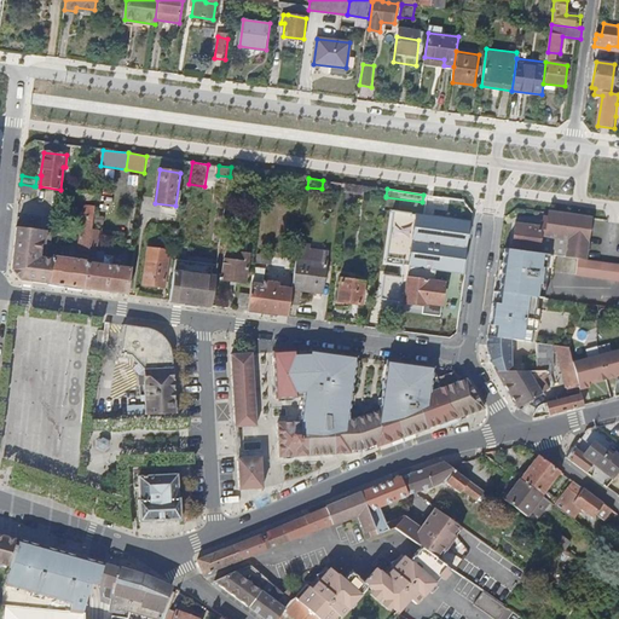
[(92,230),(94,207),(84,206),(77,249),(81,250),(80,260),(52,256),(52,259),(48,283),(58,284),(65,285),(84,288),(92,230)]
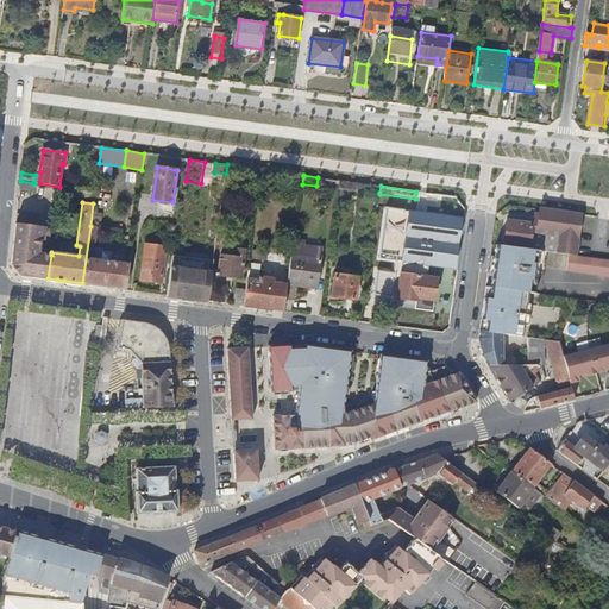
[(465,217),(409,208),(402,261),(458,269),(465,217)]
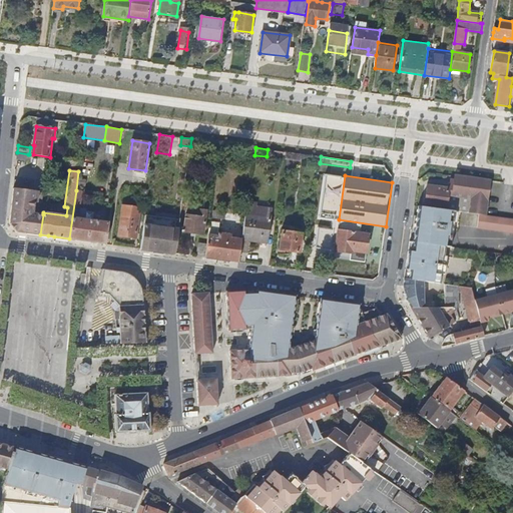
[(485,214),(490,180),(455,176),(454,181),(453,188),(449,188),(428,185),(425,204),(446,207),(446,209),(455,210),(477,213),(480,213),(485,214)]
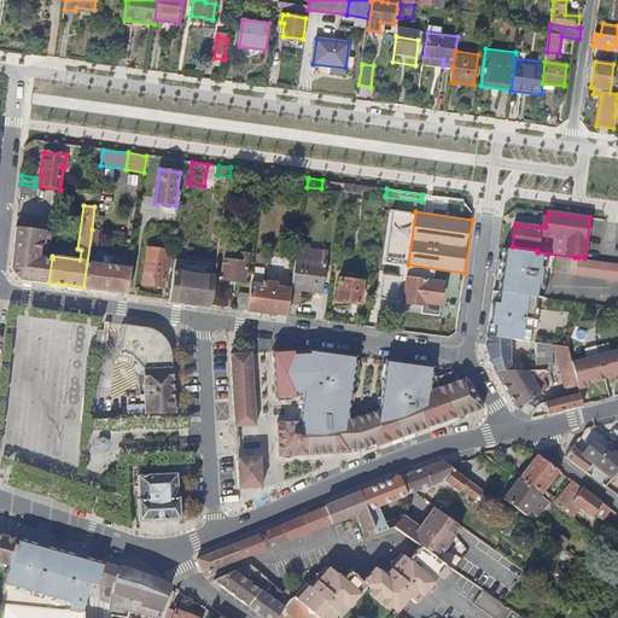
[(45,248),(46,244),(50,245),(52,233),(46,232),(46,231),(16,227),(15,246),(12,269),(19,279),(33,280),(48,283),(52,258),(39,257),(40,248),(45,248)]
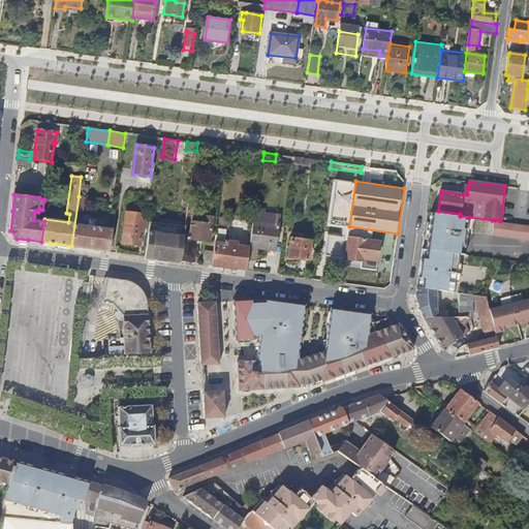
[(109,251),(112,228),(89,225),(82,224),(83,213),(85,197),(79,196),(71,246),(92,249),(109,251)]
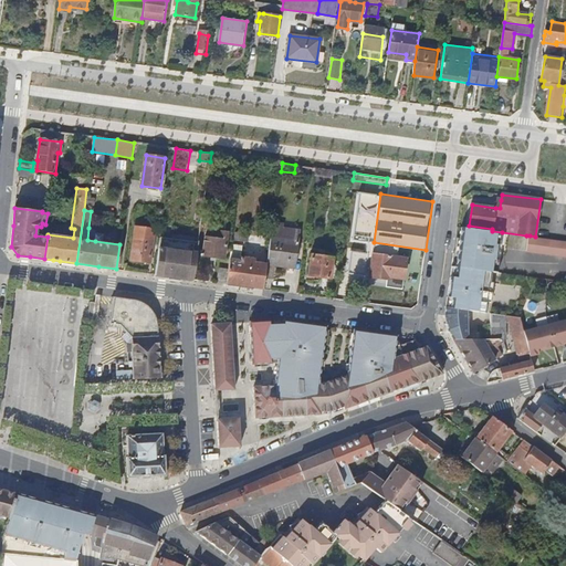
[(268,238),(270,228),(260,227),(259,237),(268,238)]
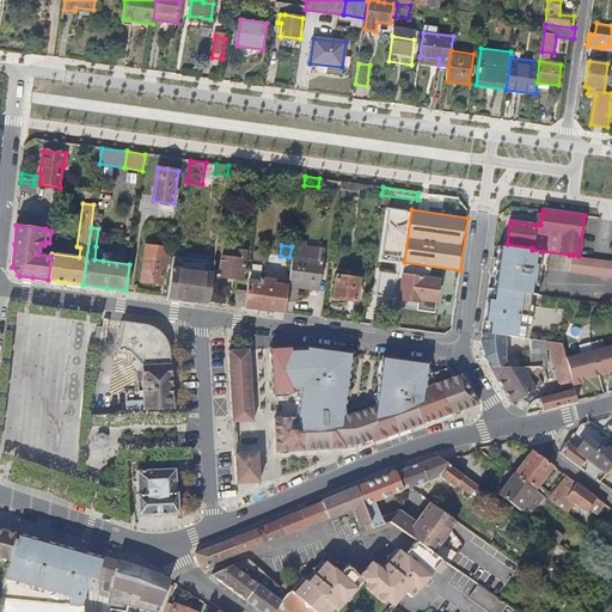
[(318,291),(323,249),(295,245),(289,286),(318,291)]
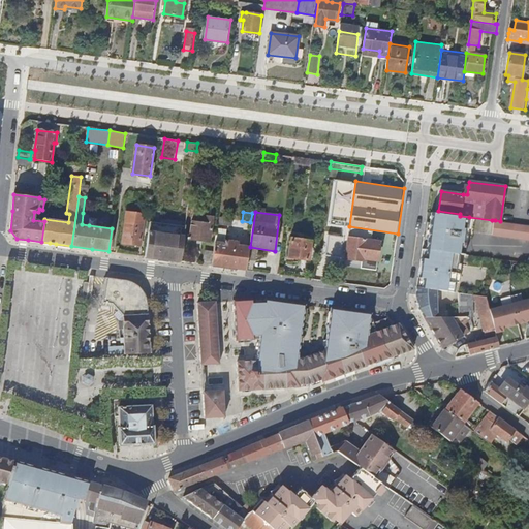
[(465,243),(469,217),(460,216),(433,212),(427,250),(460,254),(462,243),(465,243)]
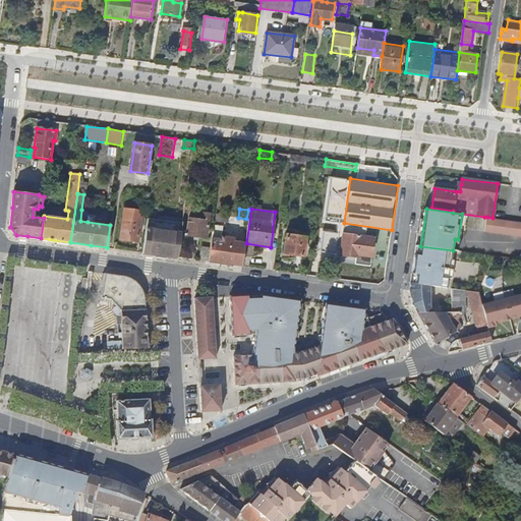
[(89,211),(81,210),(80,221),(88,222),(89,211)]
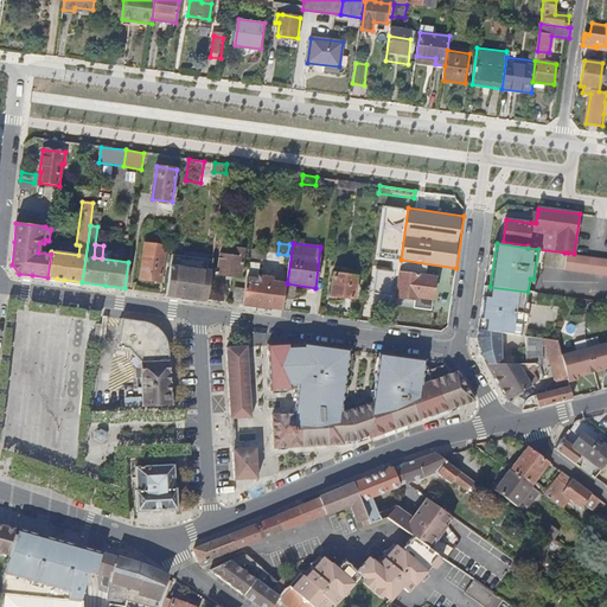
[(161,281),(166,248),(146,244),(141,279),(161,281)]
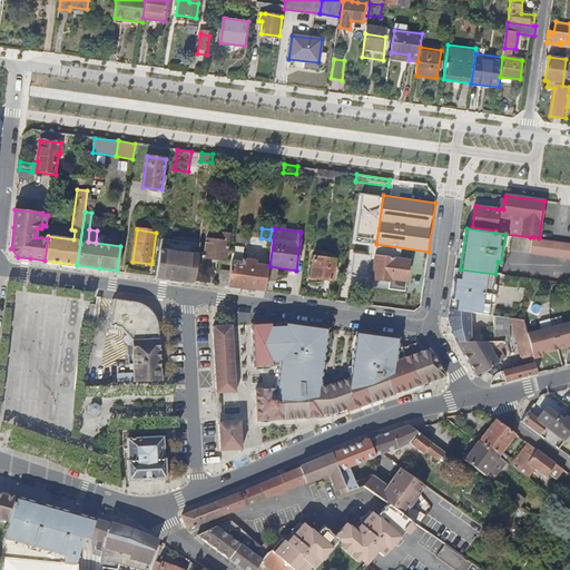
[(226,261),(229,235),(210,232),(209,239),(207,239),(204,258),(226,261)]
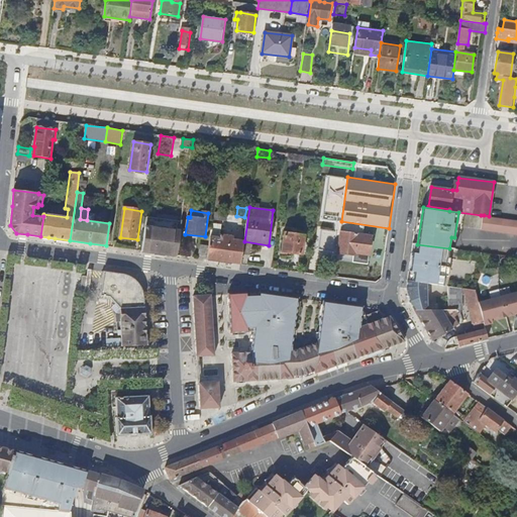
[(516,233),(516,219),(489,216),(484,215),(482,229),(516,233)]
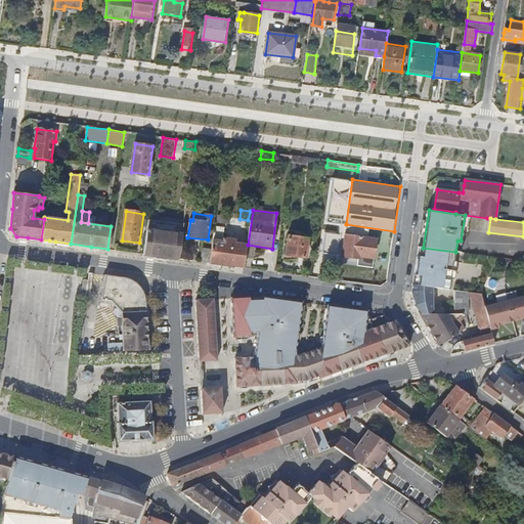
[(179,259),(184,224),(162,221),(161,224),(148,222),(143,254),(162,256),(179,259)]
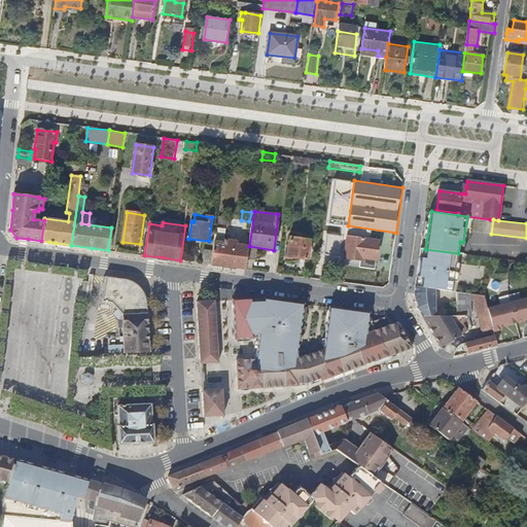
[(324,253),(341,255),(344,235),(327,233),(324,253)]
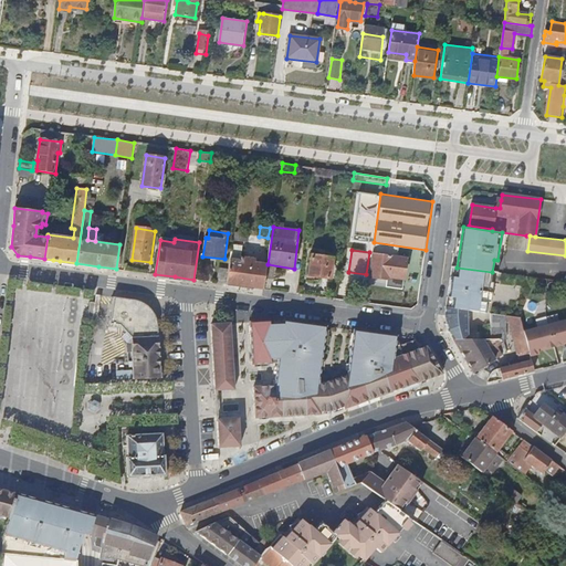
[(402,290),(407,259),(374,254),(371,270),(370,278),(388,280),(387,286),(402,290)]
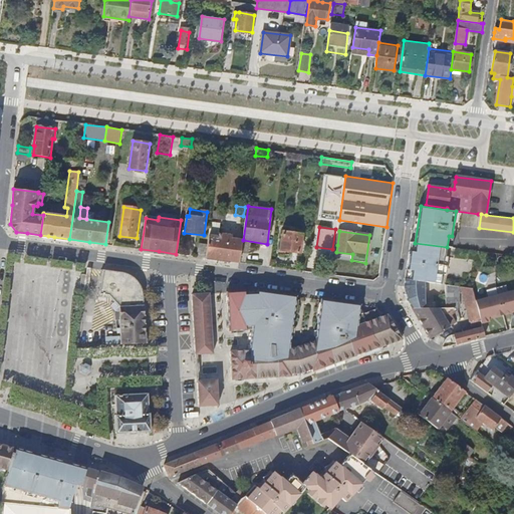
[(300,253),(303,235),(284,232),(281,251),(300,253)]
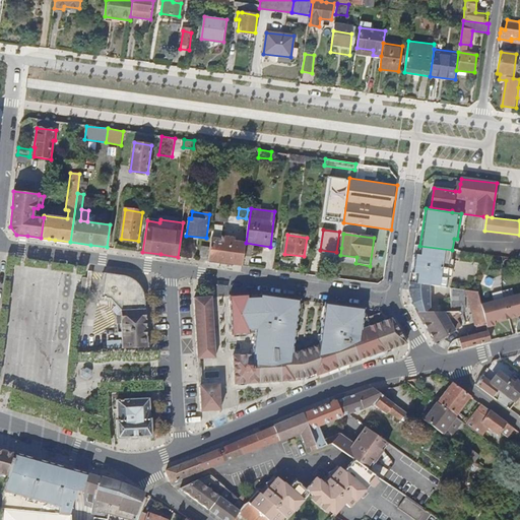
[(243,265),(246,243),(235,241),(236,238),(220,236),(220,239),(211,238),(210,247),(208,261),(210,261),(224,263),(243,265)]
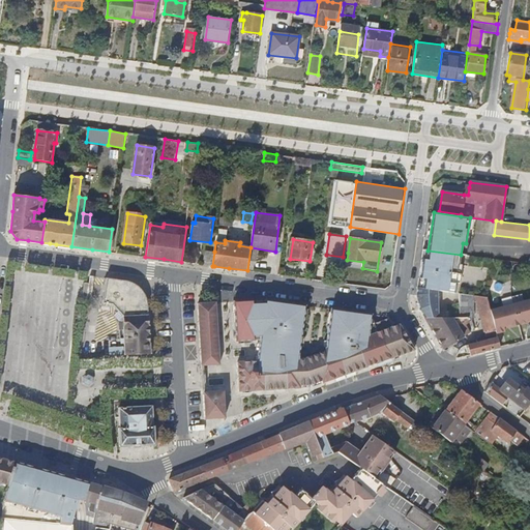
[(461,283),(463,264),(460,264),(461,255),(428,251),(423,249),(420,268),(418,288),(441,291),(457,292),(458,282),(461,283)]
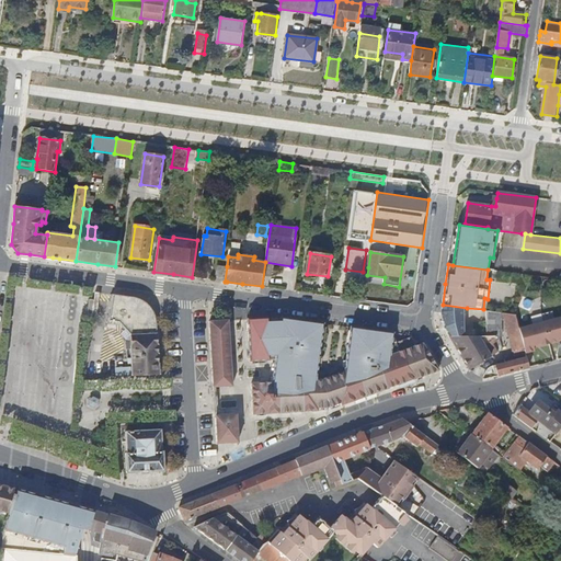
[(225,282),(227,266),(218,265),(216,281),(225,282)]
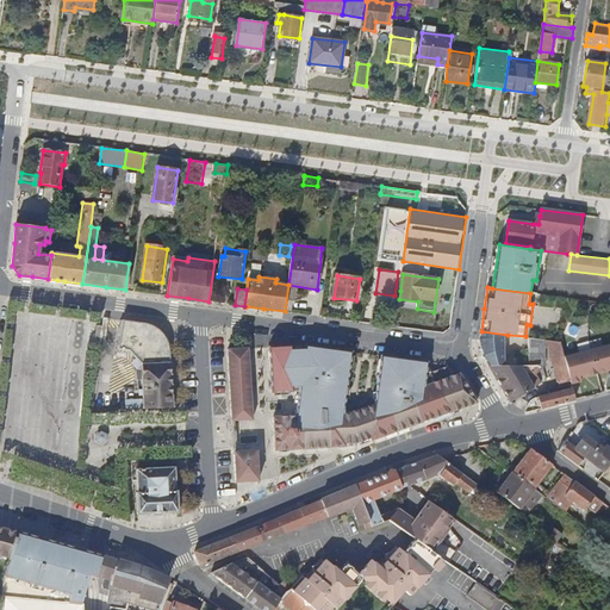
[(417,309),(418,302),(399,299),(398,306),(417,309)]
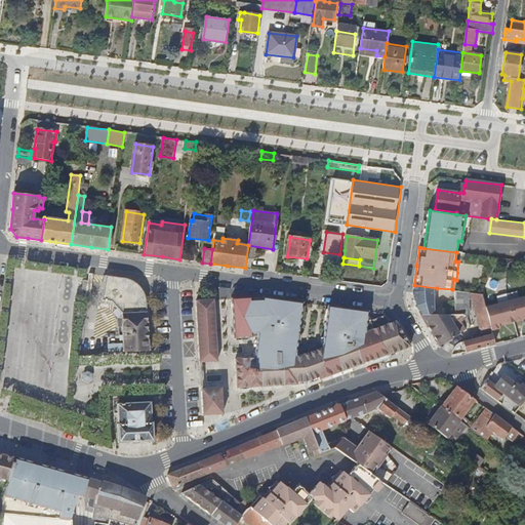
[(149,350),(147,304),(146,298),(145,294),(143,290),(139,286),(136,284),(132,281),(129,279),(105,275),(102,299),(111,301),(117,308),(122,313),(122,317),(119,317),(118,317),(118,324),(122,324),(123,344),(123,352),(149,350)]
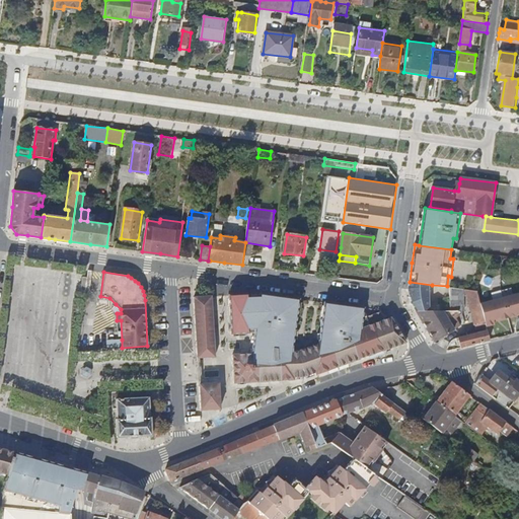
[(427,311),(429,298),(430,298),(432,285),(410,282),(409,289),(410,296),(411,303),(416,311),(427,311)]
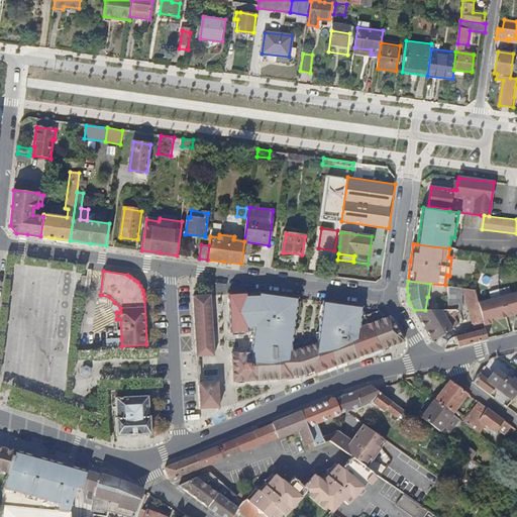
[(479,302),(476,290),(449,286),(448,310),(462,311),(462,295),(466,295),(474,328),(485,325),(485,324),(479,302)]
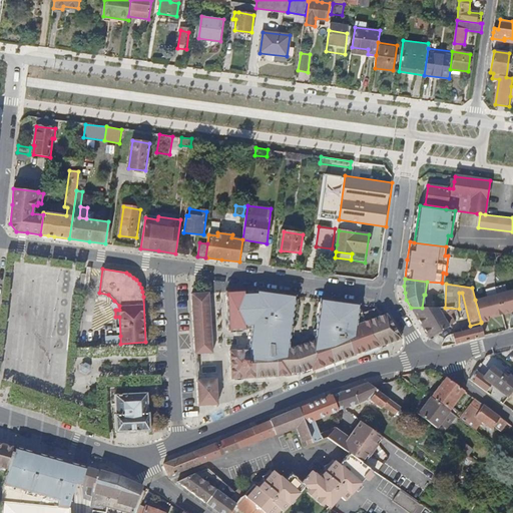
[(255,293),(243,294),(243,291),(225,292),(227,330),(250,328),(248,350),(228,351),(229,379),(290,377),(290,374),(302,373),(311,369),(312,371),(401,339),(386,314),(380,316),(376,308),(358,315),(360,304),(322,299),(320,299),(314,340),(287,351),(295,296),(255,290),(255,293)]
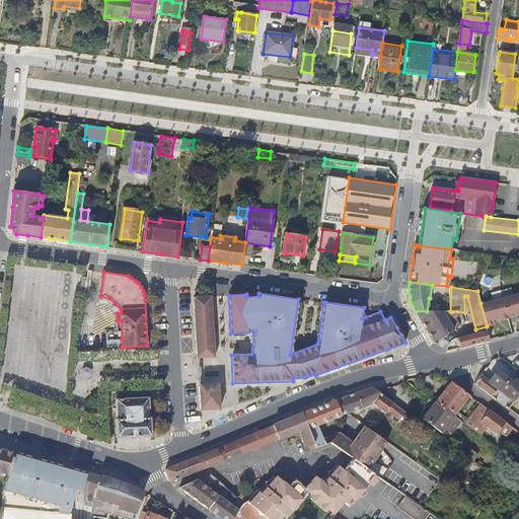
[(518,293),(504,297),(508,316),(517,314),(516,312),(518,311),(518,293)]
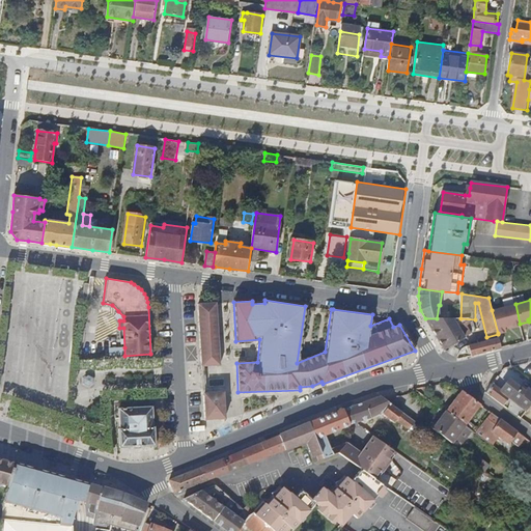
[(217,302),(198,303),(202,366),(220,364),(217,302)]
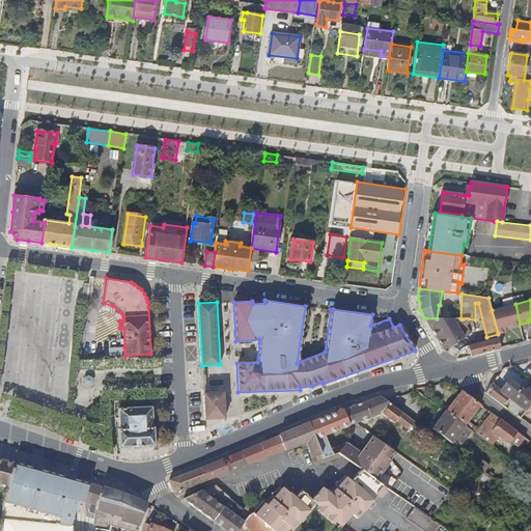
[(515,304),(492,310),(498,333),(506,330),(506,327),(505,325),(511,324),(511,326),(520,324),(515,304)]
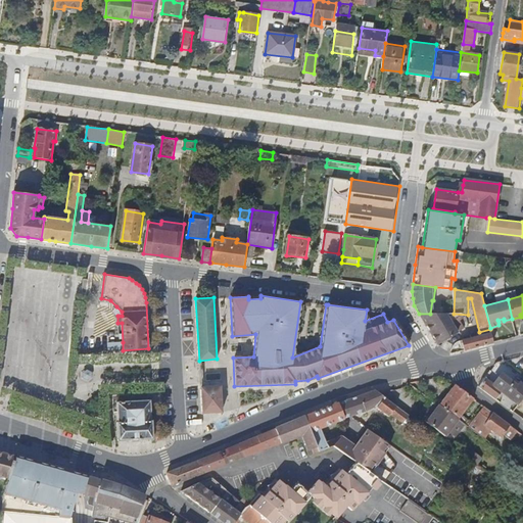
[(31,314),(30,341),(61,342),(62,315),(31,314)]
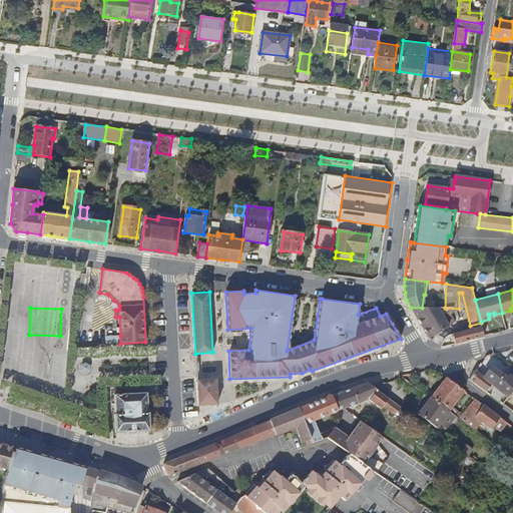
[(447,327),(436,308),(422,308),(411,308),(425,330),(430,338),(447,327)]
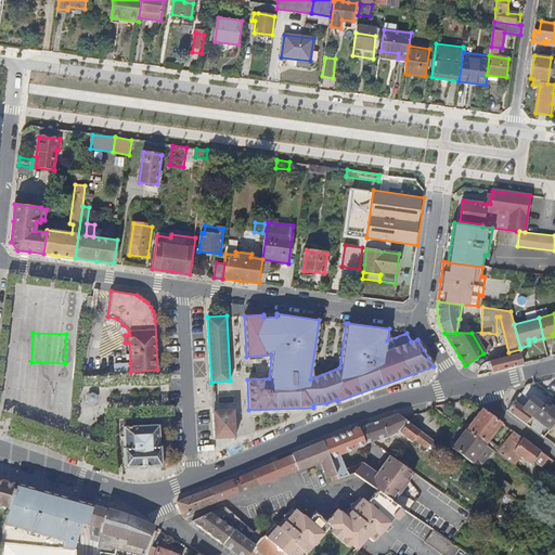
[(510,368),(524,363),(520,349),(508,352),(499,355),(500,359),(490,361),(492,372),(510,368)]
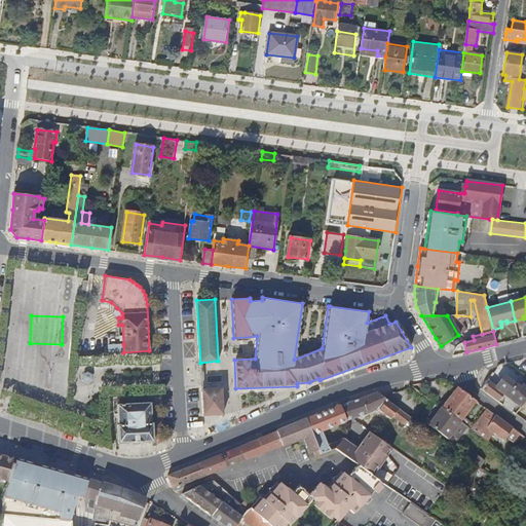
[(104,369),(147,365),(146,357),(104,362),(104,369)]
